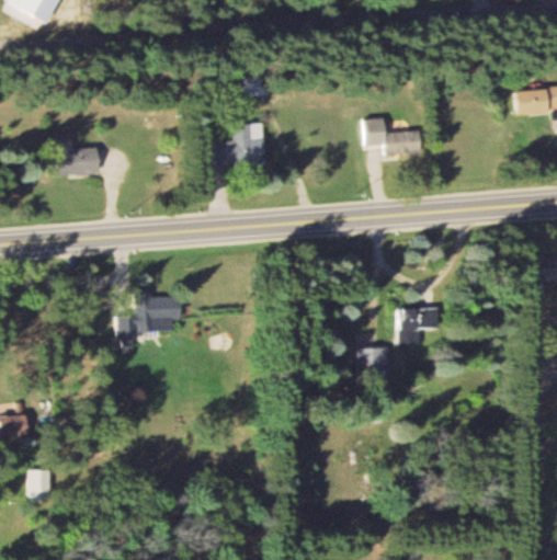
[(266,96),(266,70),(241,70),(241,96),(266,96)]
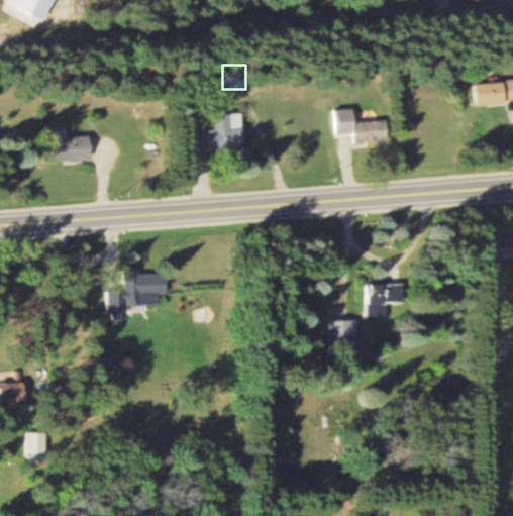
[(512,101),(512,79),(474,84),(477,105),(512,101)]
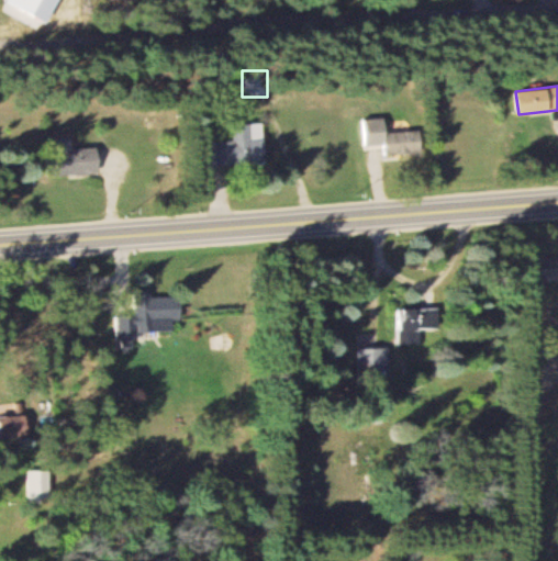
[(359,120),(360,146),(382,145),(382,155),(421,153),(420,131),(384,132),(383,119),(359,120)]
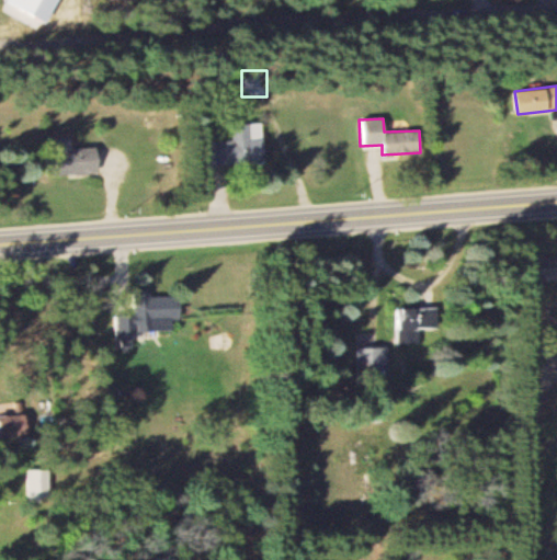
[(231,140),(203,140),(203,167),(263,167),(263,124),(231,124),(231,140)]
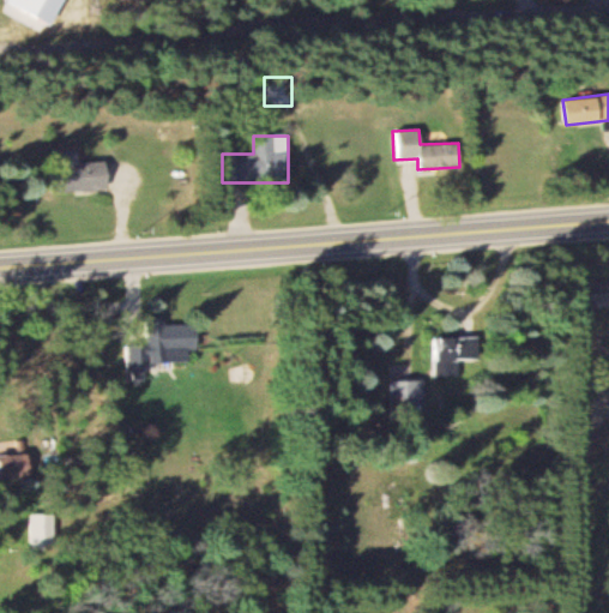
[(50,152),(50,192),(106,192),(106,162),(77,162),(77,152),(50,152)]
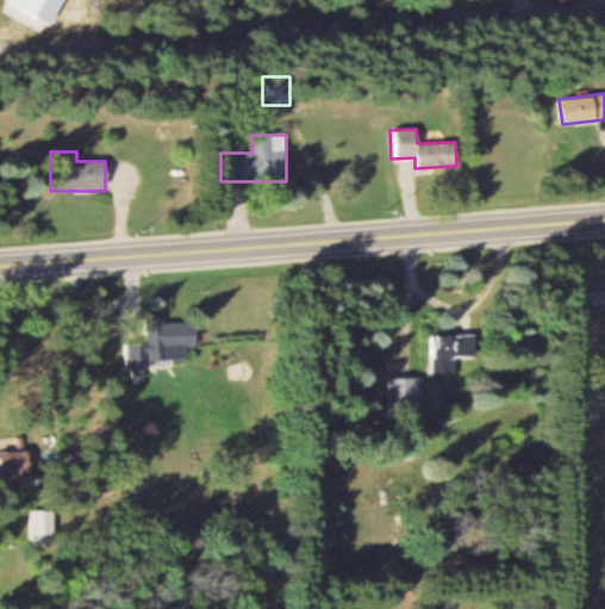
[(123,342),(124,379),(142,379),(142,370),(153,370),(153,361),(186,360),(186,349),(195,349),(194,321),(143,322),(144,342),(123,342)]
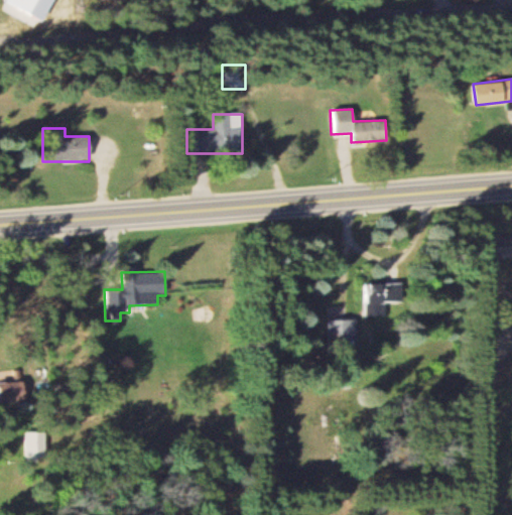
[(363,317),(384,317),(384,303),(401,303),(402,284),(364,283),(363,317)]
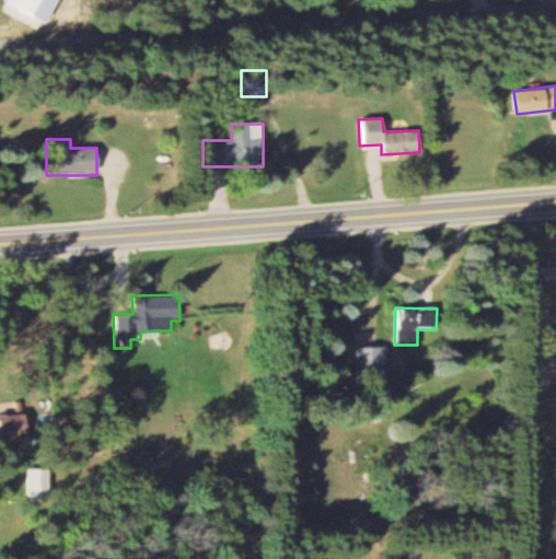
[(371,348),(371,370),(386,370),(386,348),(371,348)]
